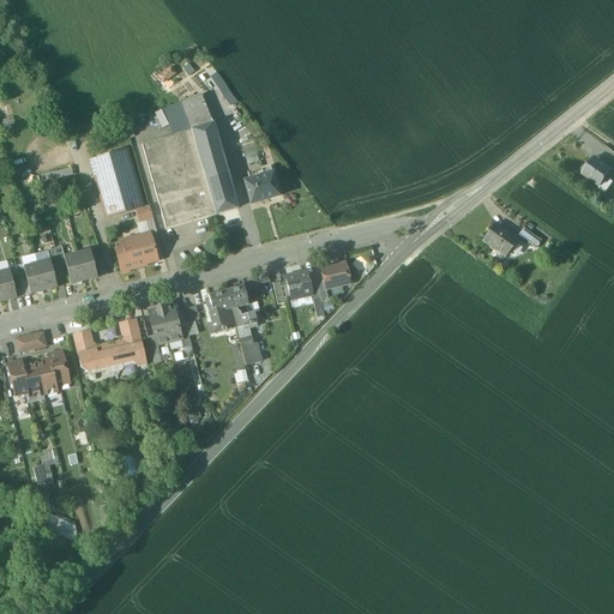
[(194,72),(188,65),(182,70),(188,77),(194,72)]
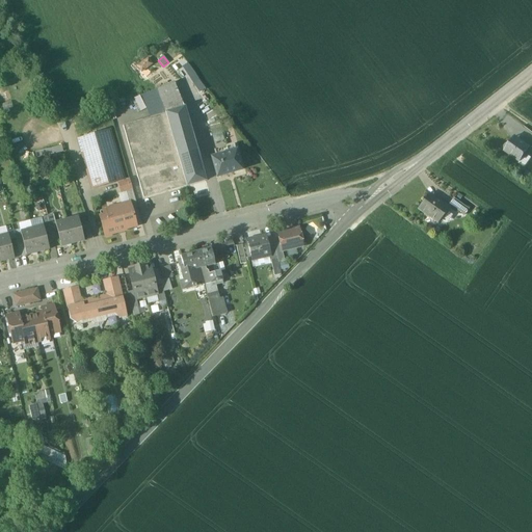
[(148,58),(137,67),(141,72),(152,64),(148,58)]
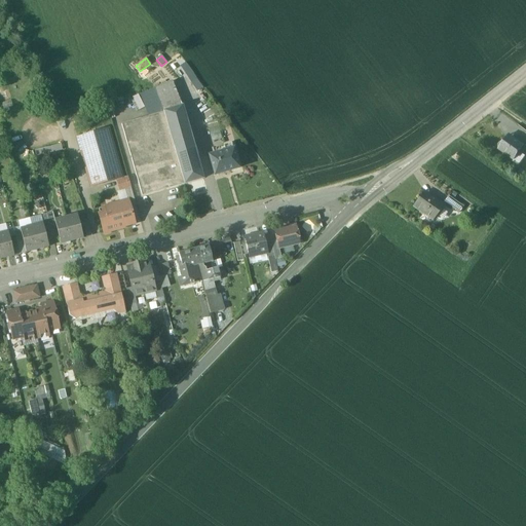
[(197,90),(203,87),(188,61),(182,64),(197,90)]
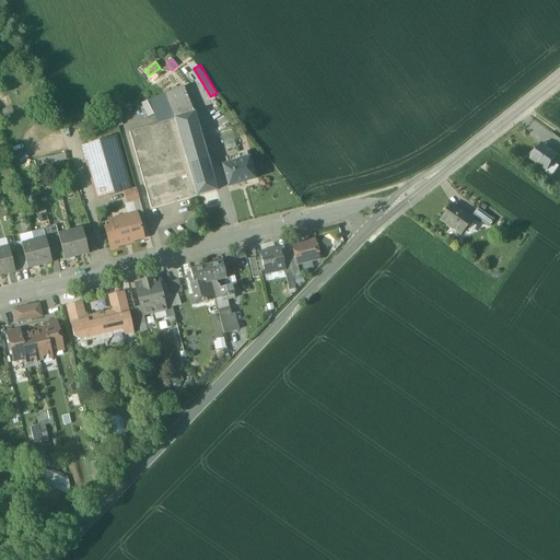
[(184,86),(165,94),(175,119),(195,114),(184,86)]
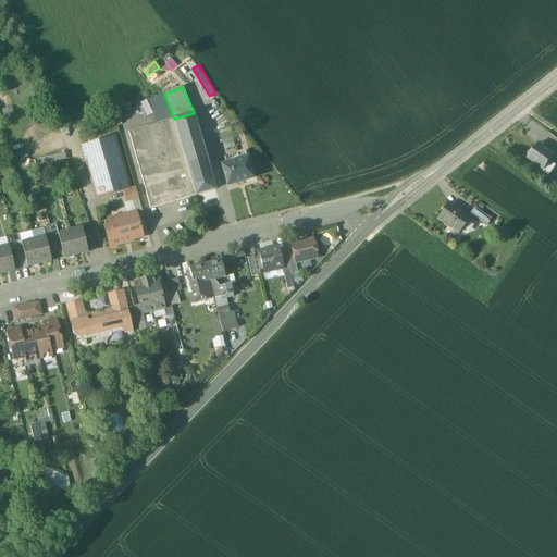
[(215,189),(194,113),(174,119),(196,195),(215,189)]
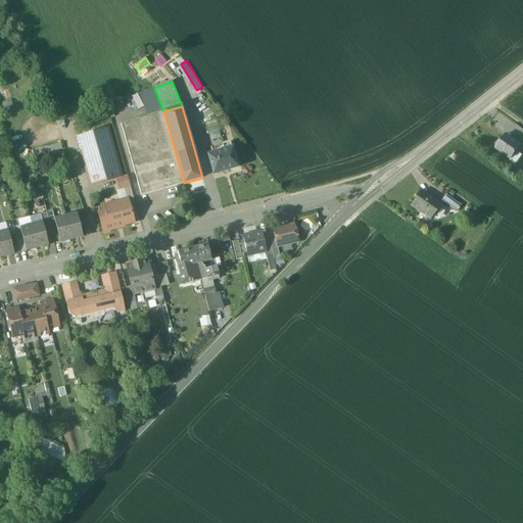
[(163,111),(122,124),(141,195),(184,183),(163,111)]
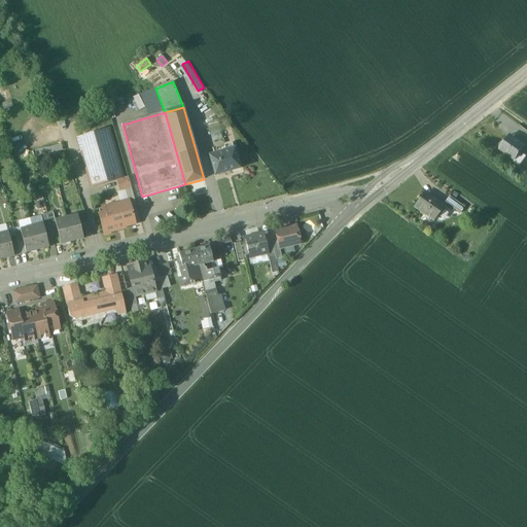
[(123,179),(108,129),(77,137),(86,167),(85,168),(92,187),(116,181),(116,180),(123,179)]
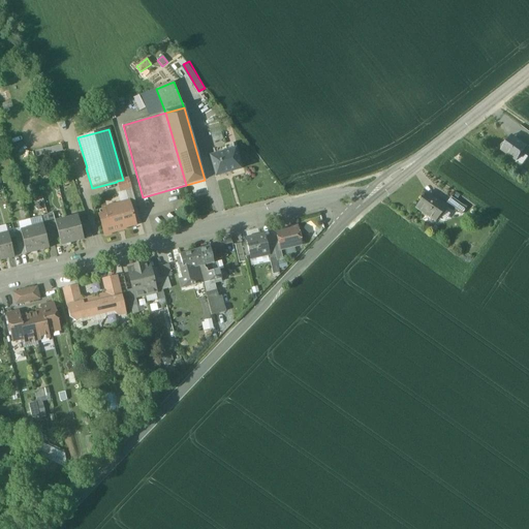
[(528,149),(528,148),(511,136),(506,143),(502,145),(502,150),(501,150),(517,161),(521,157),(523,158),(528,149)]
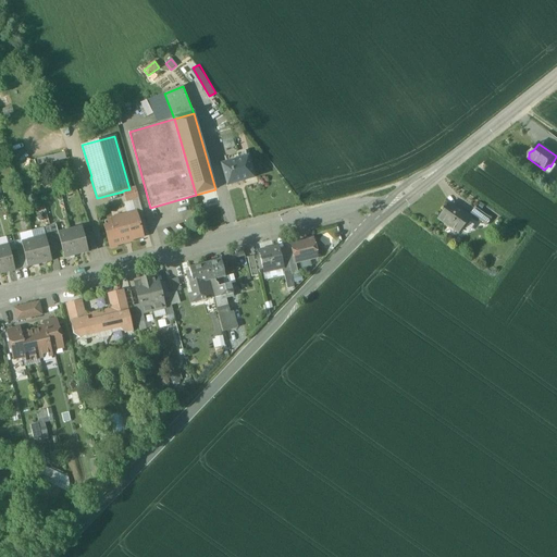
[(245,152),(237,155),(239,160),(222,165),(227,186),(254,178),(248,158),(247,158),(245,152)]
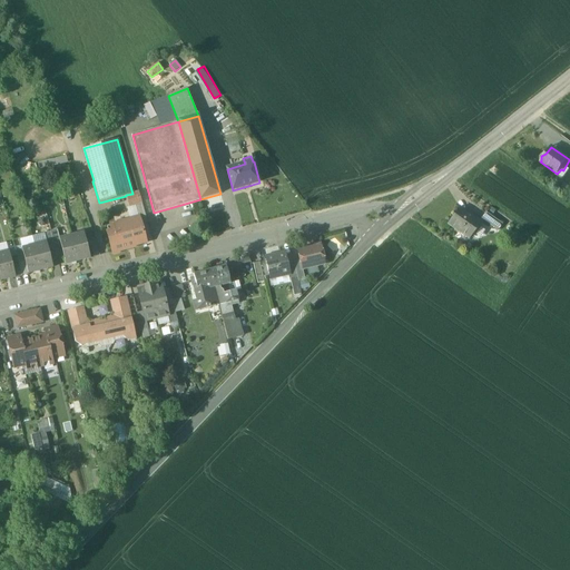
[(133,194),(126,195),(126,196),(129,208),(135,206),(138,218),(139,217),(141,224),(147,223),(138,192),(133,194)]
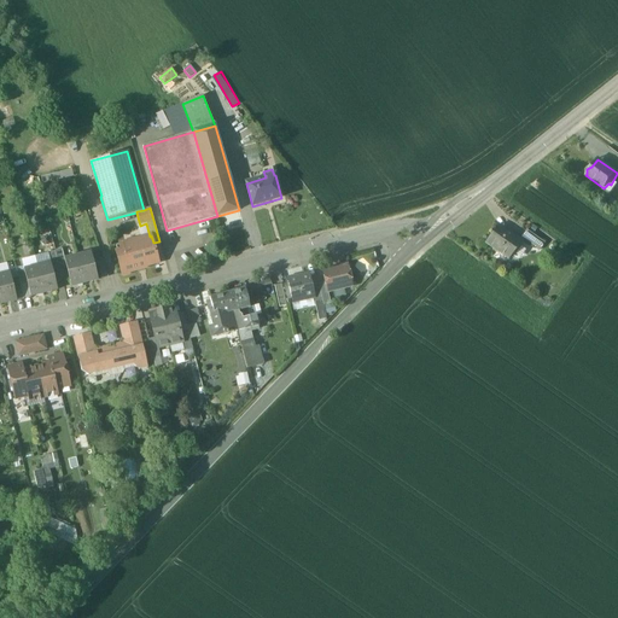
[(522,242),(499,226),(487,243),(509,258),(522,242)]
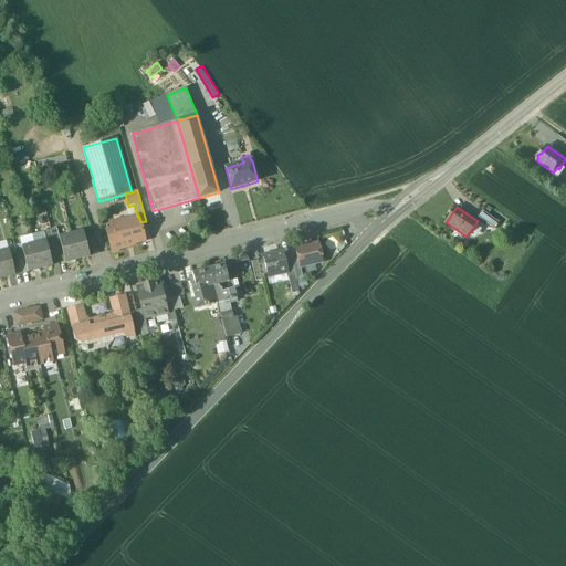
[(499,222),(482,211),(478,218),(494,229),(499,222)]
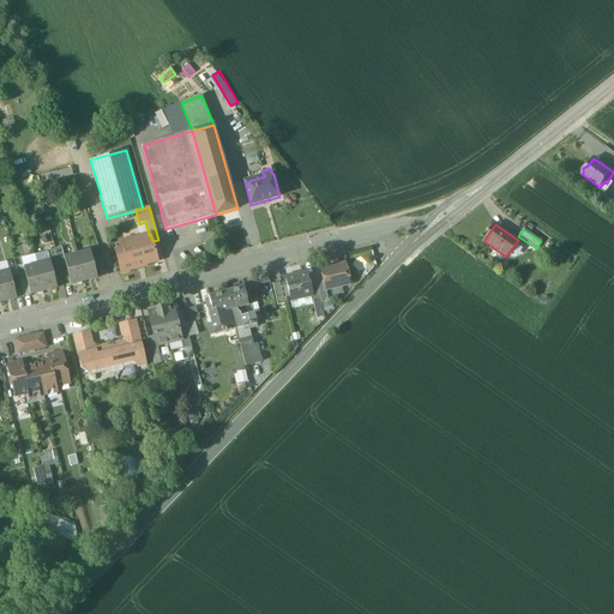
[(149,235),(115,245),(121,265),(120,269),(120,271),(124,274),(127,272),(128,269),(136,268),(136,269),(145,266),(145,265),(157,262),(152,241),(150,234),(149,235)]
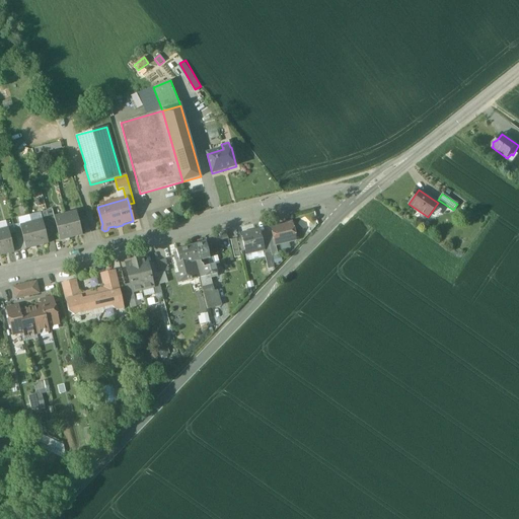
[(55,218),(53,210),(47,211),(53,236),(59,235),(54,218),(55,218)]
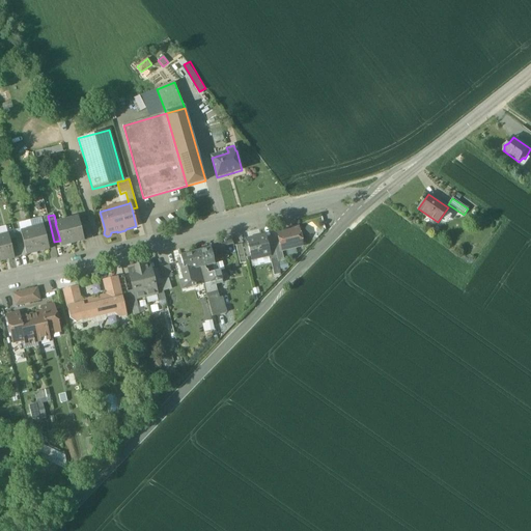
[(48,216),(42,218),(44,226),(48,244),(54,242),(48,216)]
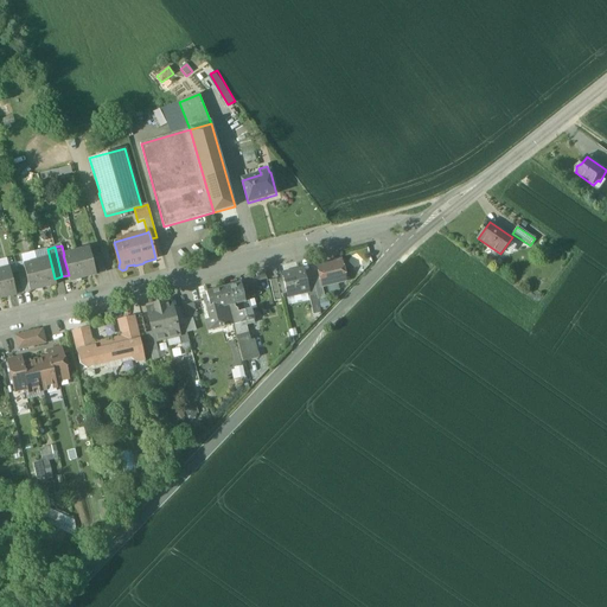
[(89,248),(76,251),(83,279),(96,275),(89,248)]
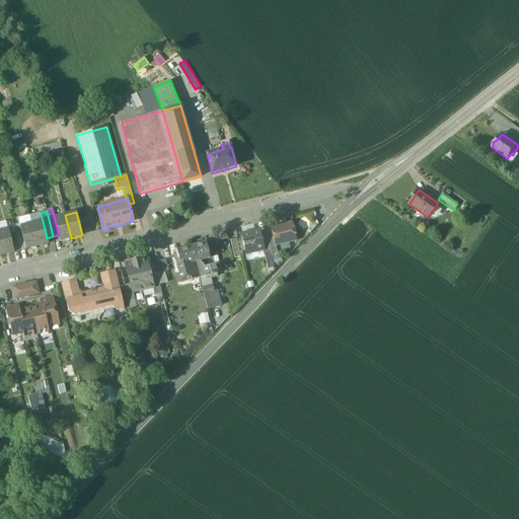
[(55,218),(54,218),(59,235),(60,241),(71,238),(65,215),(55,218)]
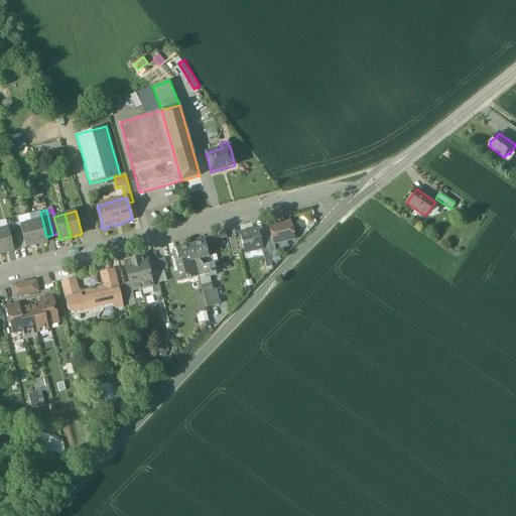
[(29,215),(18,218),(20,225),(31,222),(29,215)]
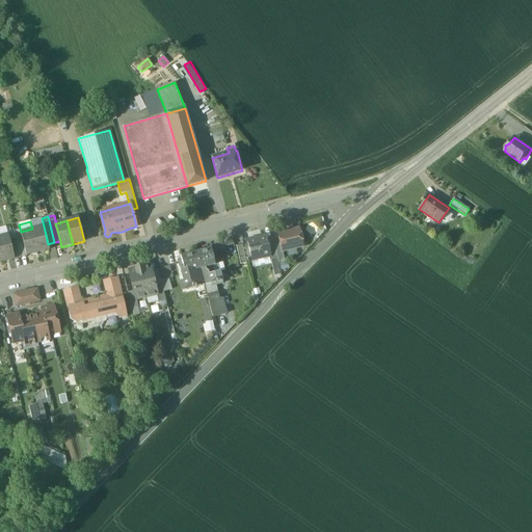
[(87,221),(82,223),(88,240),(94,238),(87,221)]
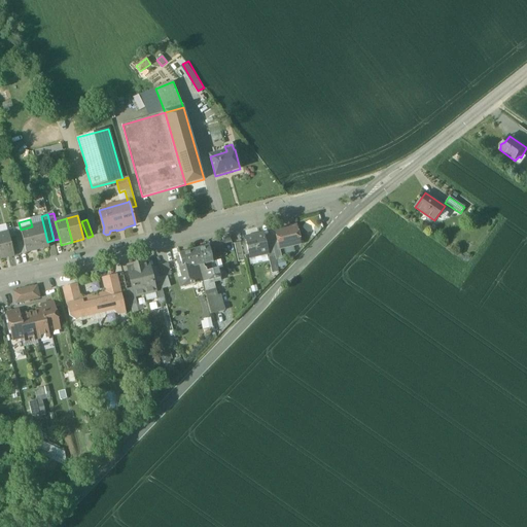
[(32,226),(38,250),(49,247),(47,242),(43,224),(32,226)]
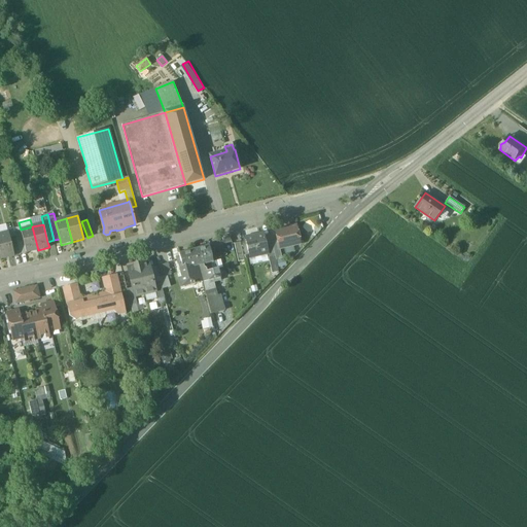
[(296,225),(276,231),(278,241),(280,249),(301,244),(300,241),(301,239),(301,237),(299,235),(296,225)]
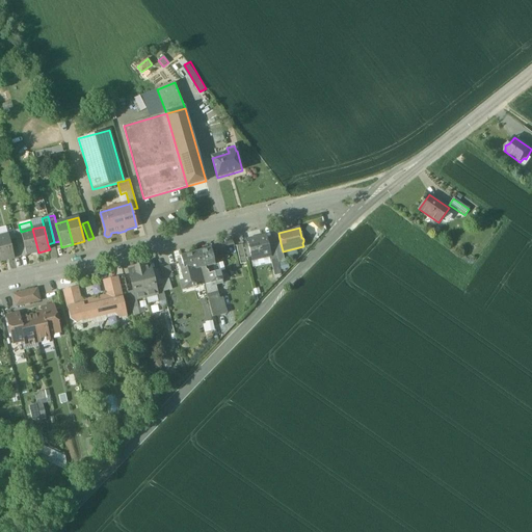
[(21,232),(22,237),(27,256),(38,253),(32,229),(21,232)]
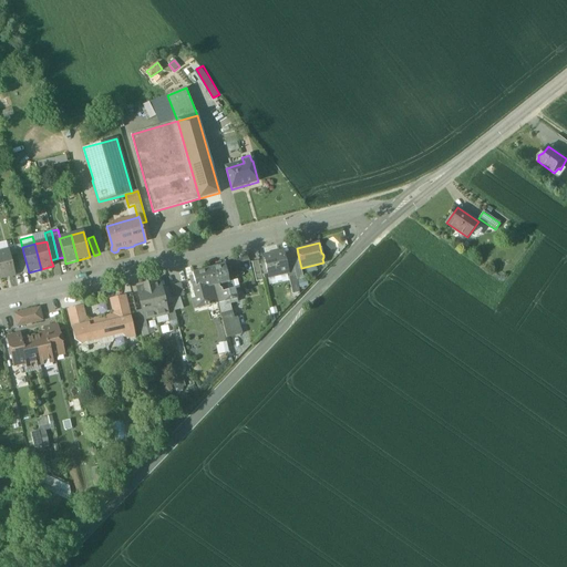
[(9,250),(0,253),(0,266),(3,279),(16,276),(11,256),(9,250)]
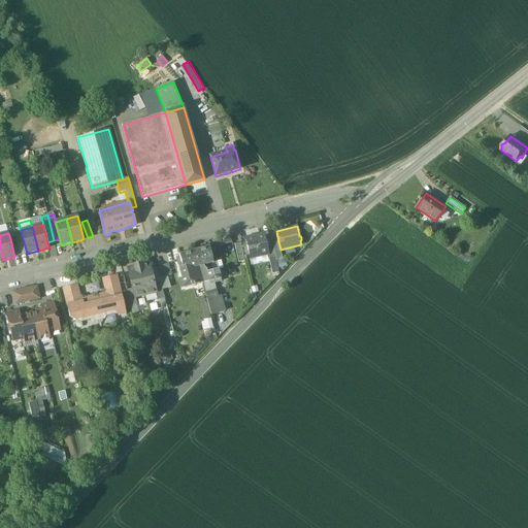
[(264,233),(245,238),(251,259),(268,255),(266,244),(264,233)]
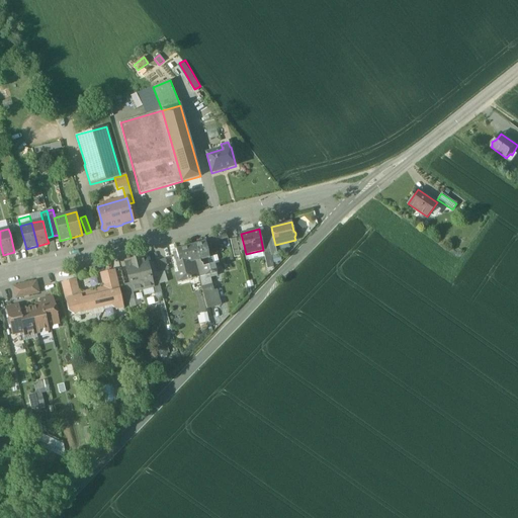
[(21,231),(15,233),(20,250),(26,249),(21,231)]
